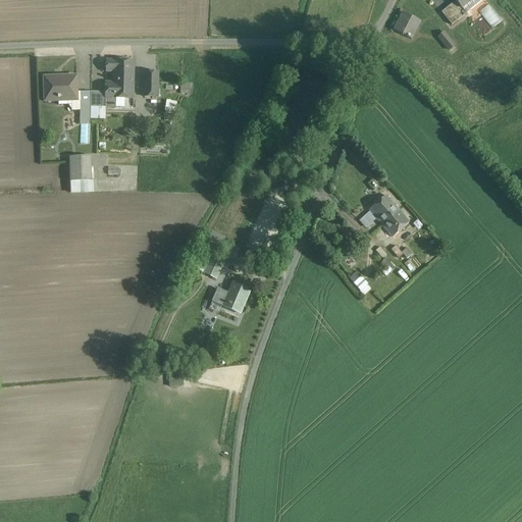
[(454,0),(455,2),(462,9),(466,14),(482,0),(454,0)]
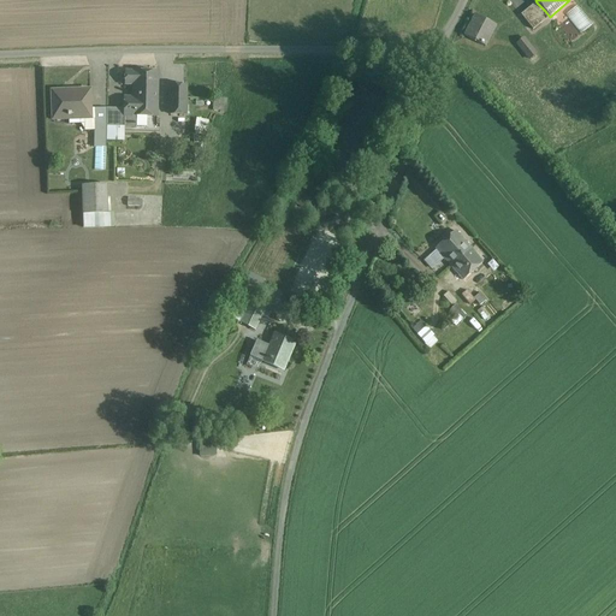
[(537,3),(521,16),(533,30),(550,17),(545,11),(537,3)]
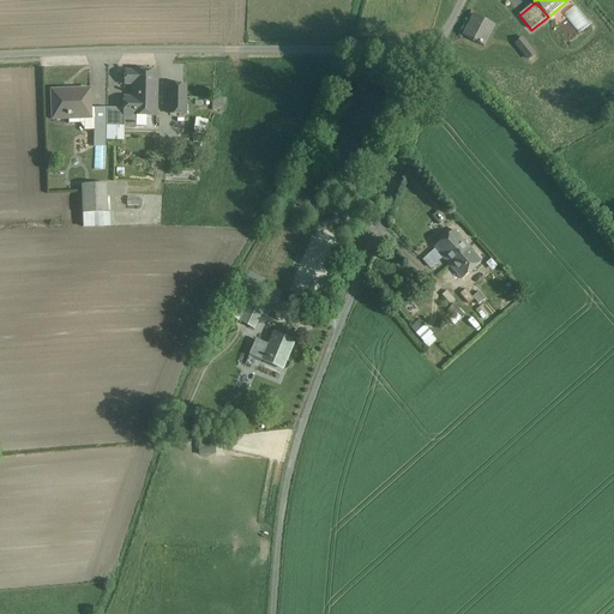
[(577,5),(564,13),(567,18),(558,25),(569,41),(591,25),(577,5)]
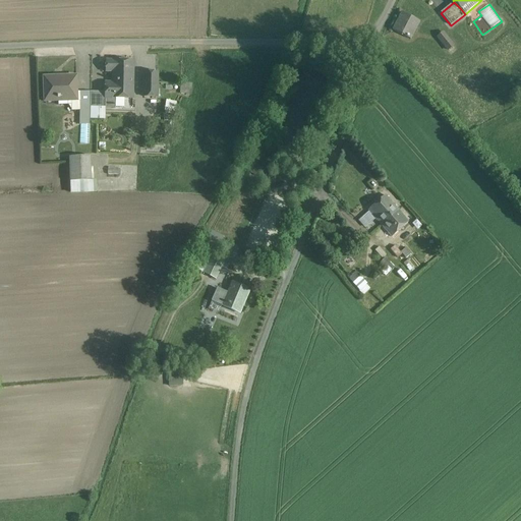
[(419,21),(402,12),(393,31),(410,40),(419,21)]
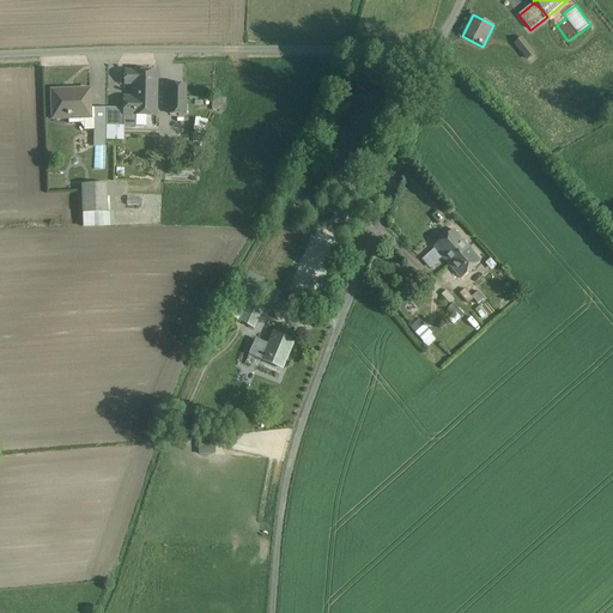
[(522,40),(515,46),(526,59),(533,53),(522,40)]
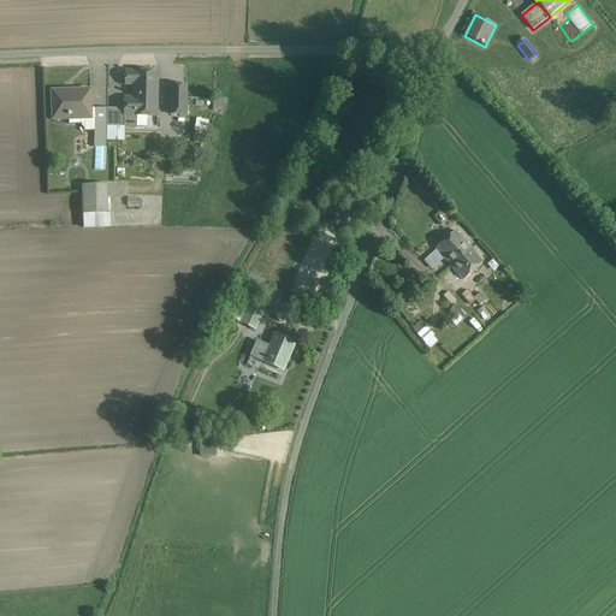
[(155,71),(124,72),(124,86),(132,84),(134,105),(123,105),(123,110),(123,128),(134,128),(134,117),(157,116),(155,71)]
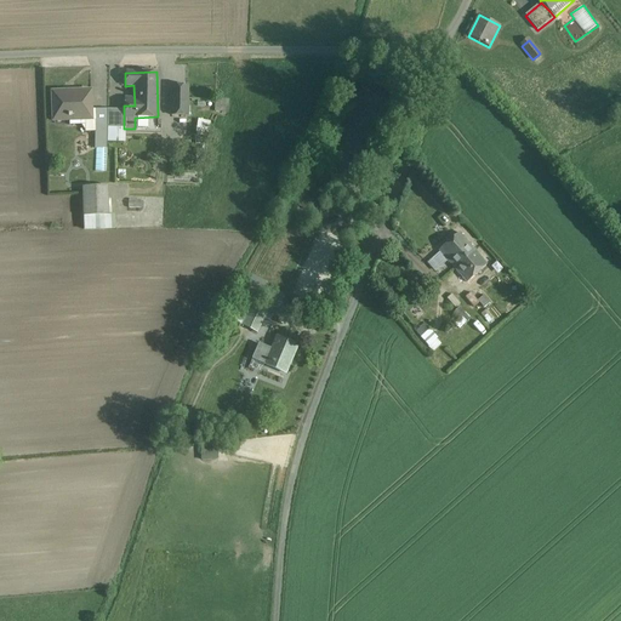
[(187,85),(172,85),(171,115),(186,115),(187,85)]
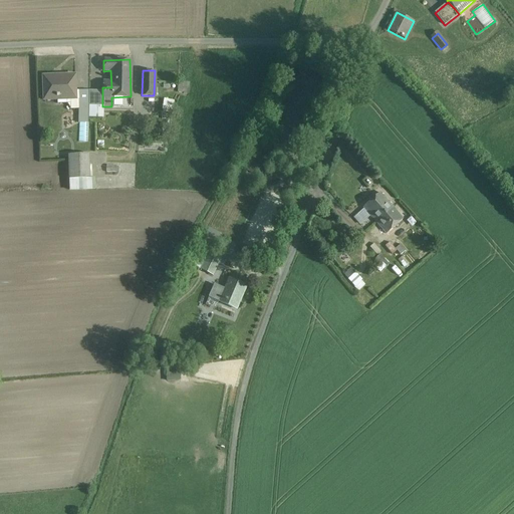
[(65,79),(42,79),(43,102),(56,101),(56,99),(59,99),(58,96),(75,95),(75,76),(65,76),(65,79)]
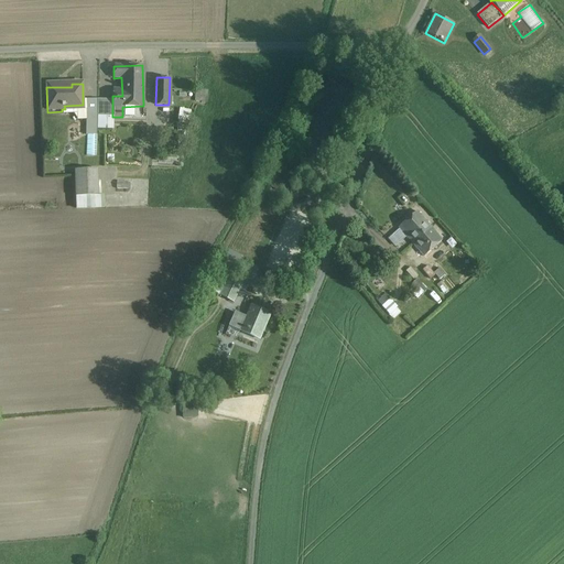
[(195,88),(194,101),(206,102),(207,90),(195,88)]
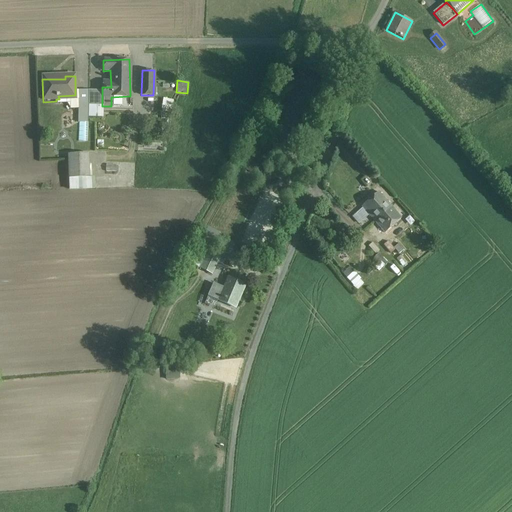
[(81,91),(79,105),(88,105),(88,92),(88,91),(81,91)]
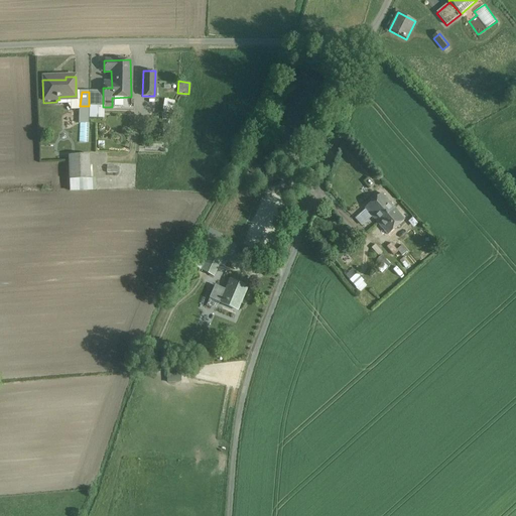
[(89,108),(103,107),(103,92),(89,93),(89,106),(89,108)]
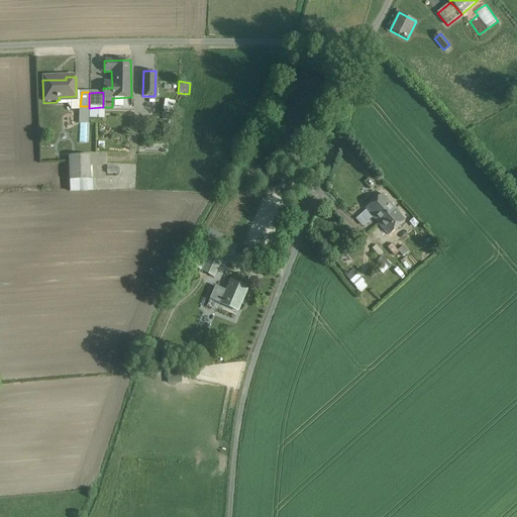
[(163,111),(172,112),(173,102),(164,100),(163,111)]
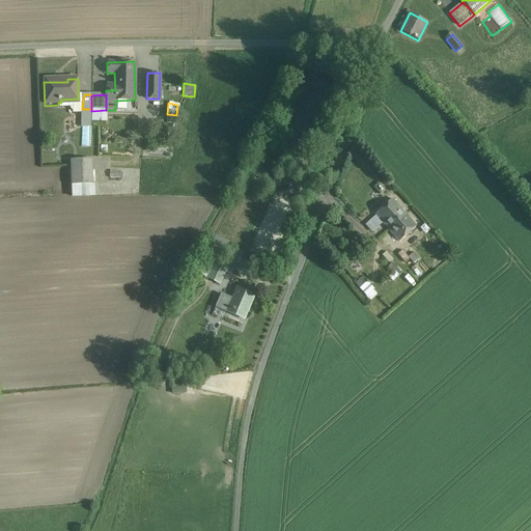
[(91,109),(82,109),(81,128),(91,128),(91,121),(91,111),(91,109)]
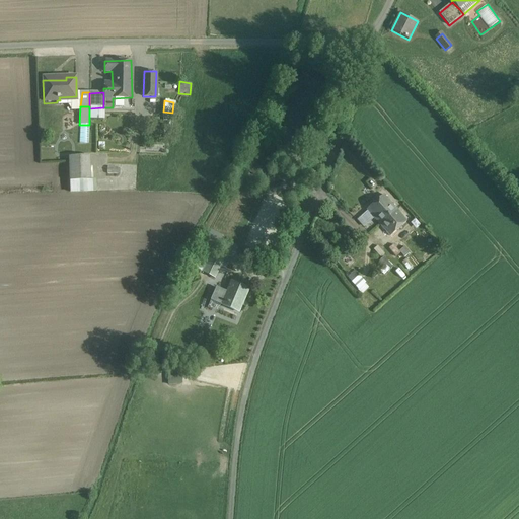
[(89,108),(89,119),(104,119),(103,107),(89,108)]
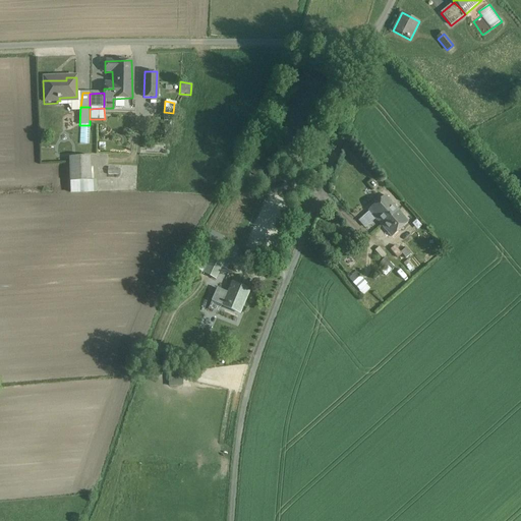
[(69,158),(71,190),(93,189),(90,156),(69,158)]
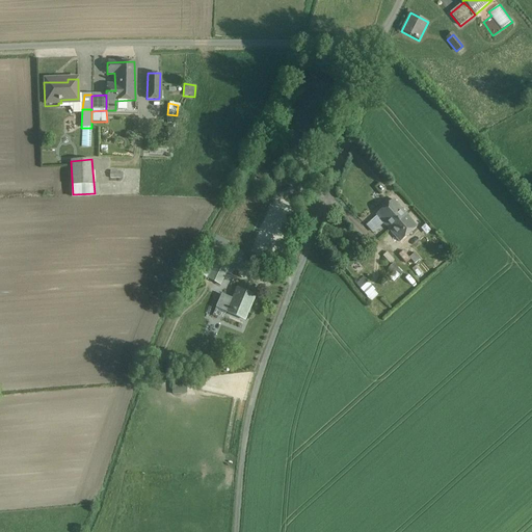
[(253,176),(250,180),(261,184),(263,180),(253,176)]
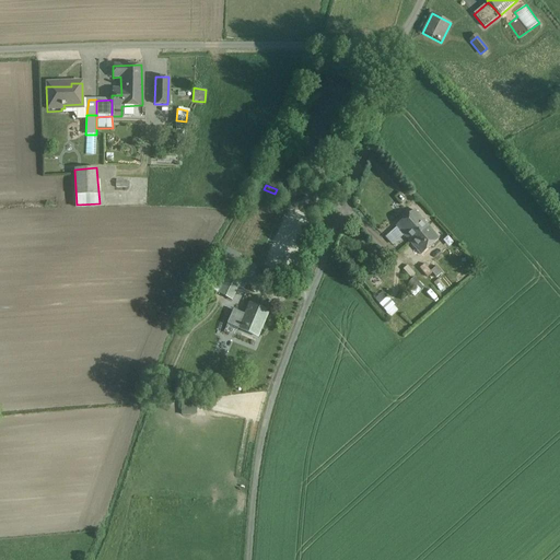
[(429,226),(415,211),(396,228),(410,243),(429,226)]
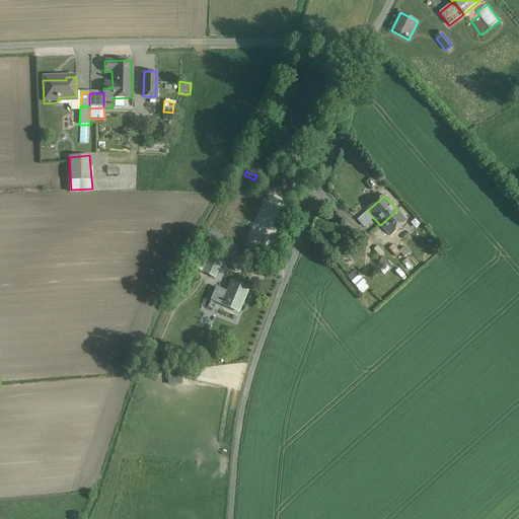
[(397,210),(380,225),(390,236),(408,222),(397,210)]
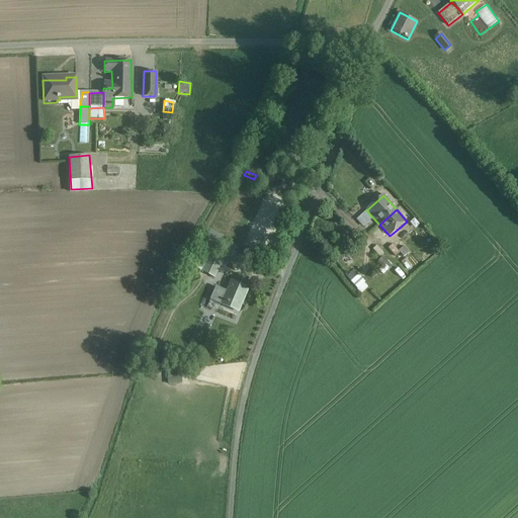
[(399,253),(392,244),(387,248),(395,256),(399,253)]
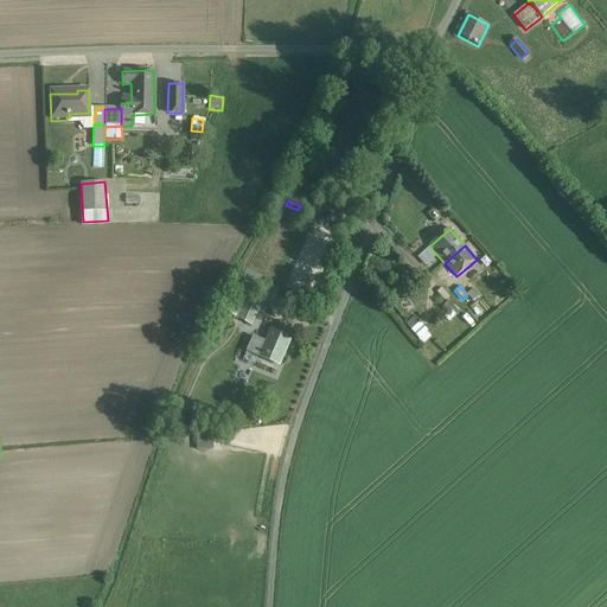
[(263,300),(238,287),(225,313),(251,326),(263,300)]
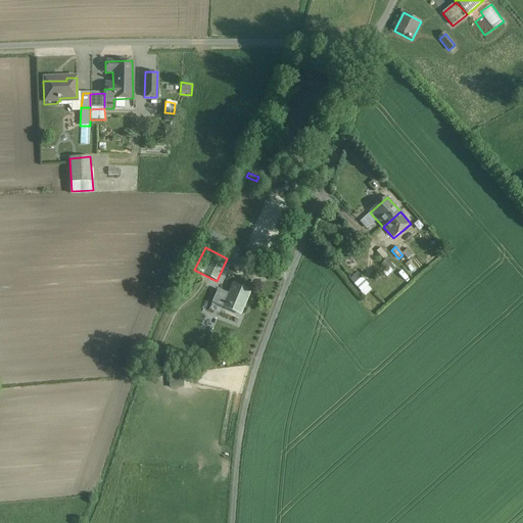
[(387,256),(381,249),(377,252),(383,260),(387,256)]
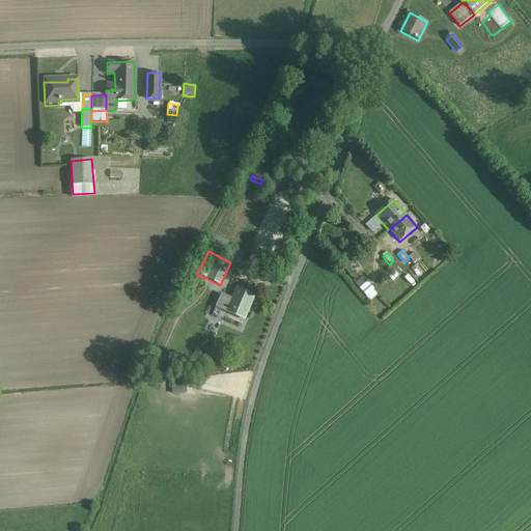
[(395,262),(387,268),(394,280),(402,275),(395,262)]
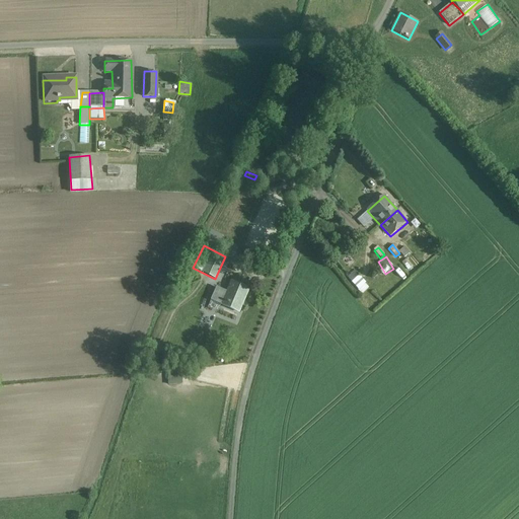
[(363,293),(370,287),(355,270),(348,277),(363,293)]
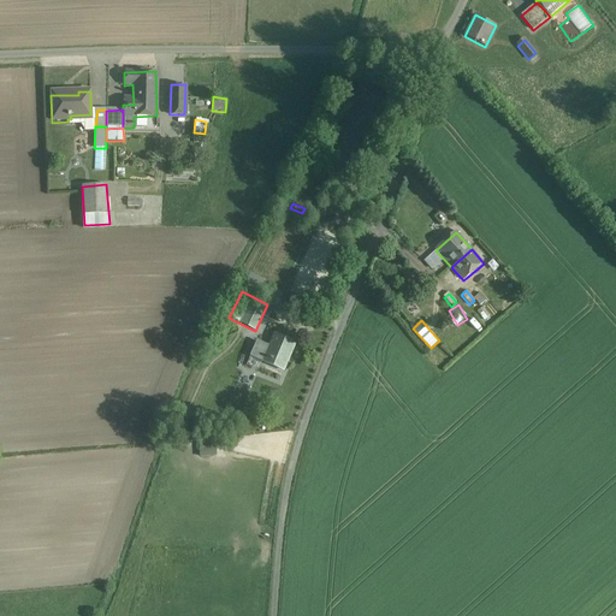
[(295,343),(274,335),(270,347),(256,341),(250,356),(264,362),(262,362),(283,371),(295,343)]
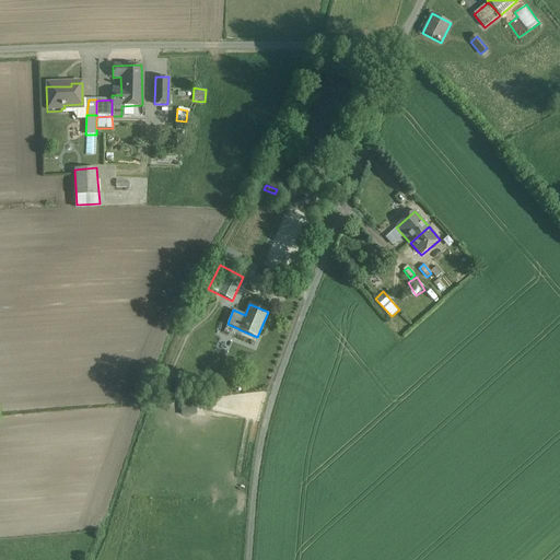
All buildings are outlined.
